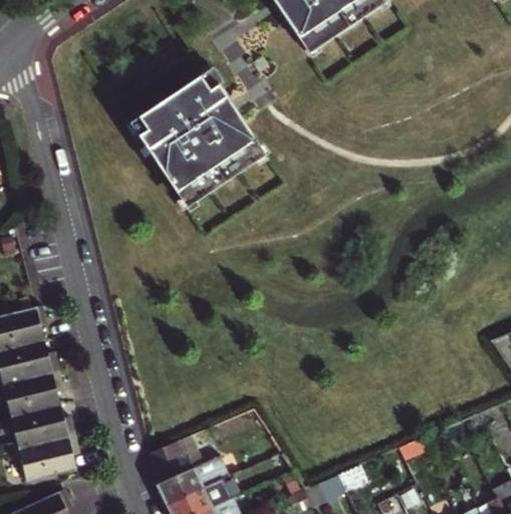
[(387,0),(273,0),(309,58),(391,6),(387,0)]
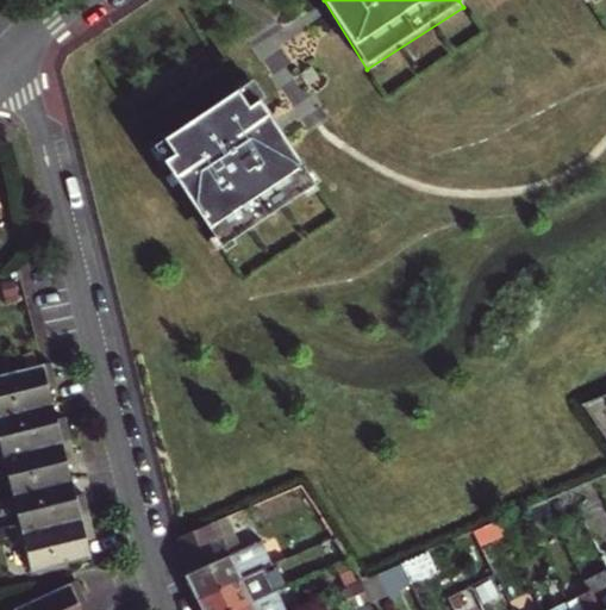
[(249,82),(155,143),(218,246),(317,185),(291,144),(249,82)]
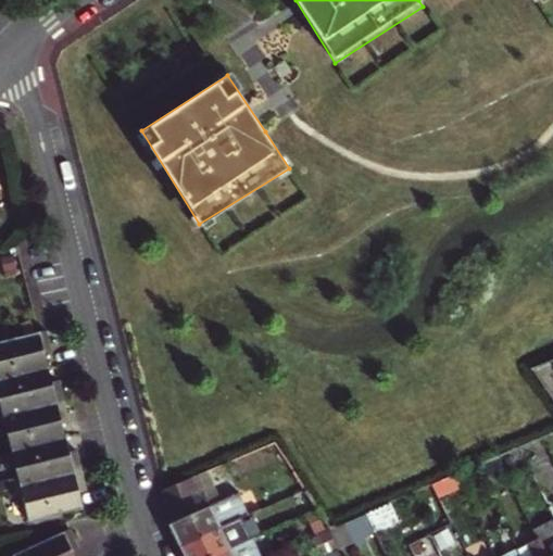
[(48,330),(0,341),(0,380),(50,368),(46,354),(53,352),(48,330)]
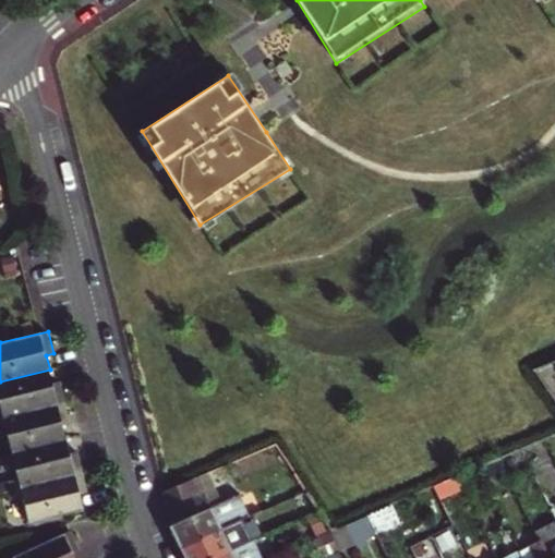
[(50,370),(0,381),(0,398),(2,405),(0,405),(0,416),(65,401),(60,380),(53,383),(50,370)]
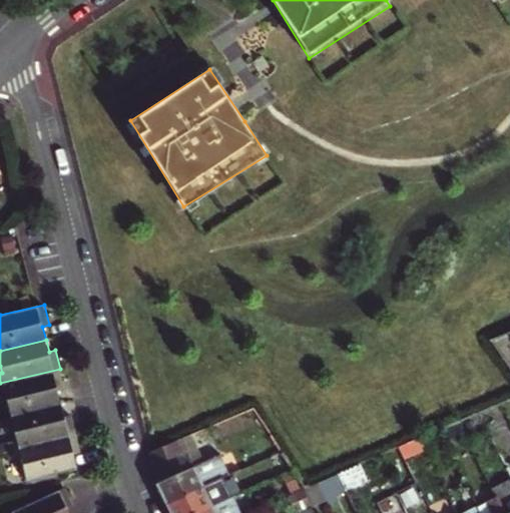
[(65,388),(60,369),(0,383),(0,393),(6,392),(12,416),(62,404),(58,389),(65,388)]
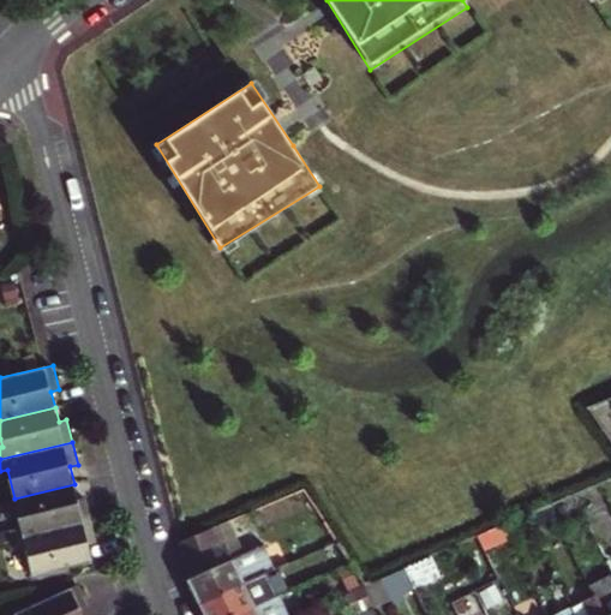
[(75,484),(15,499),(22,524),(11,526),(15,538),(91,519),(85,495),(77,497),(75,484)]
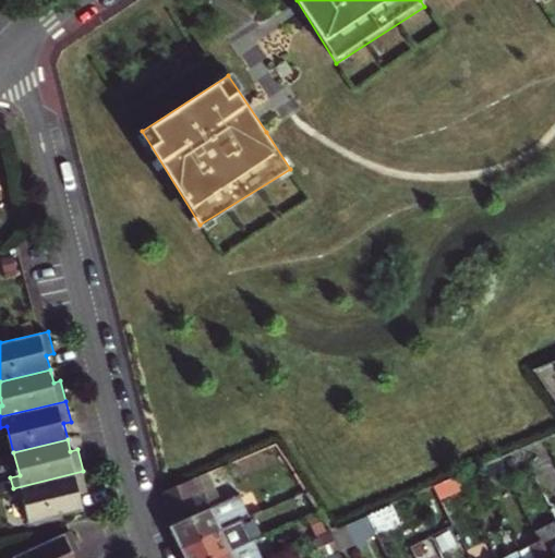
[(482,478),(502,469),(497,459),(478,468),(482,478)]
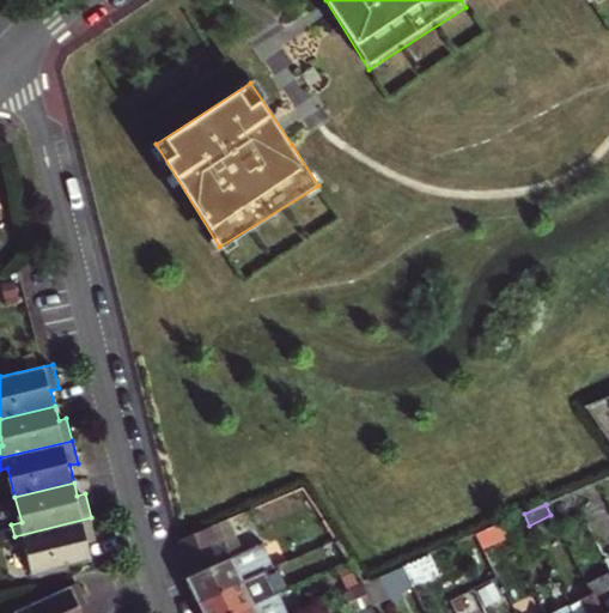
[(91,517),(14,536),(17,546),(26,544),(34,571),(92,557),(87,540),(96,539),(91,517)]
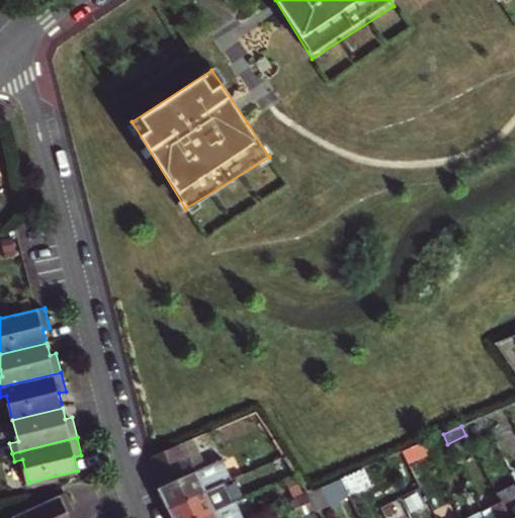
[(148,457),(156,488),(216,461),(209,449),(178,463),(171,447),(148,457)]
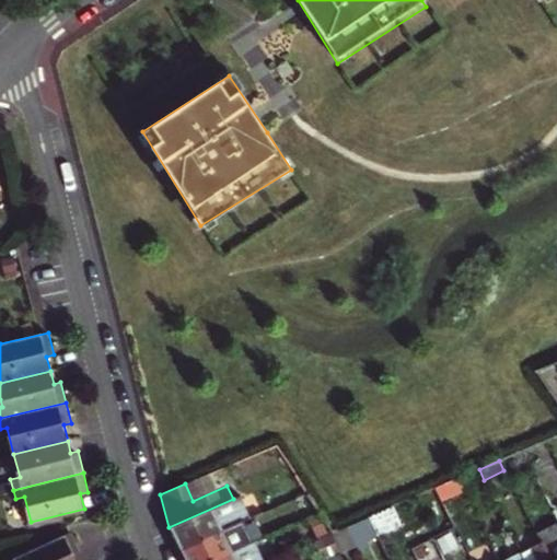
[(169,527),(180,549),(241,523),(247,520),(236,497),(233,499),(169,527)]
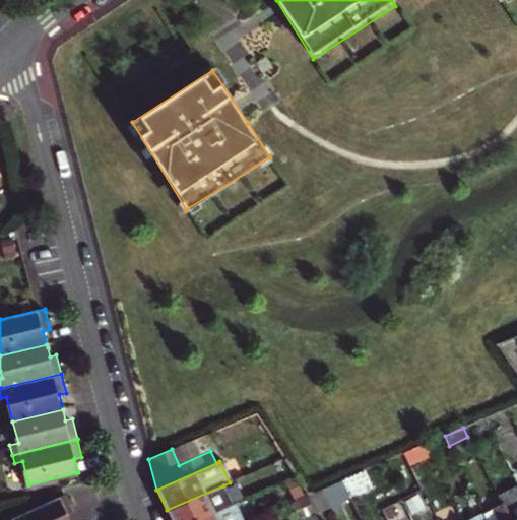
[(349,492),(367,485),(362,472),(345,478),(349,492)]
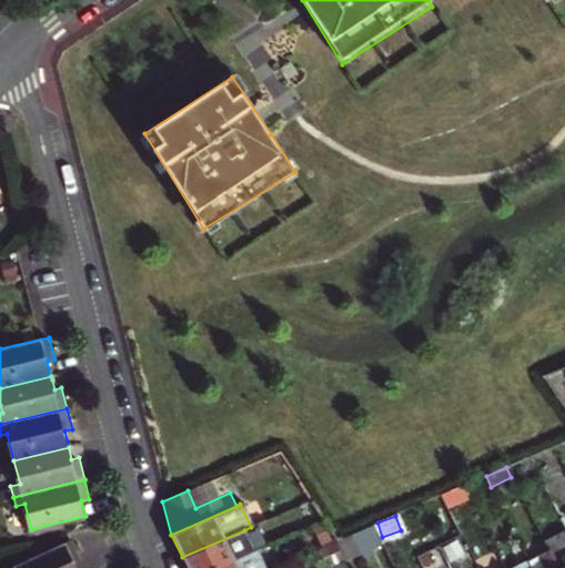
[(314,546),(330,538),(319,520),(304,527),(314,546)]
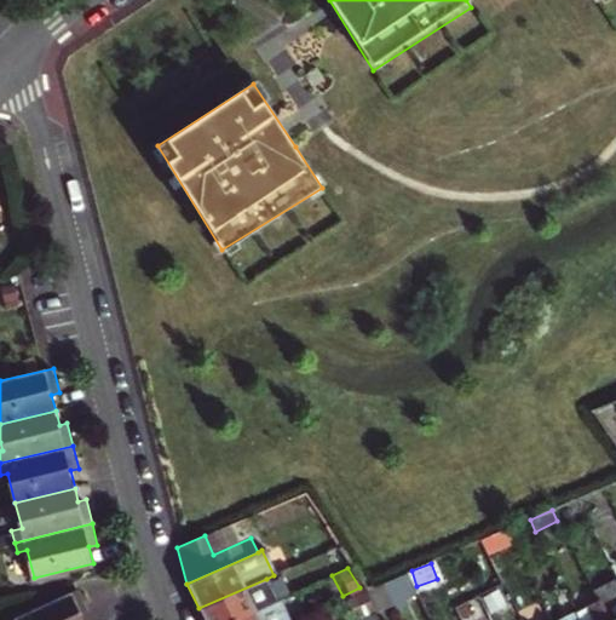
[(203,619),(234,619),(254,610),(249,601),(272,591),(266,579),(199,608),(203,619)]
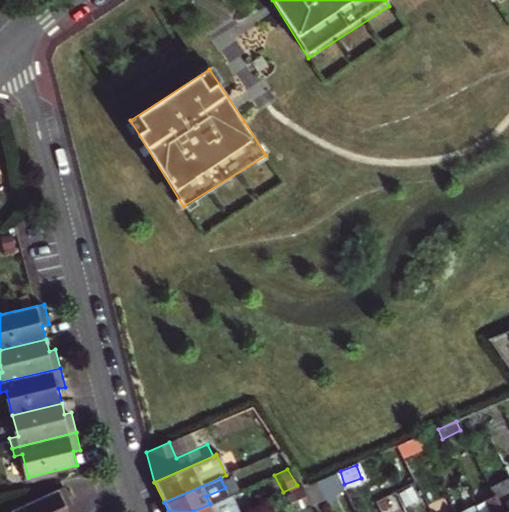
[(69,511),(68,509),(75,506),(66,486),(9,511),(69,511)]
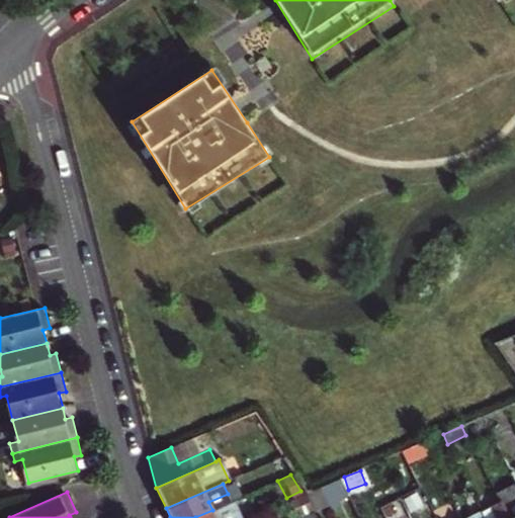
[(507,517),(514,517),(514,493),(499,502),(507,517)]
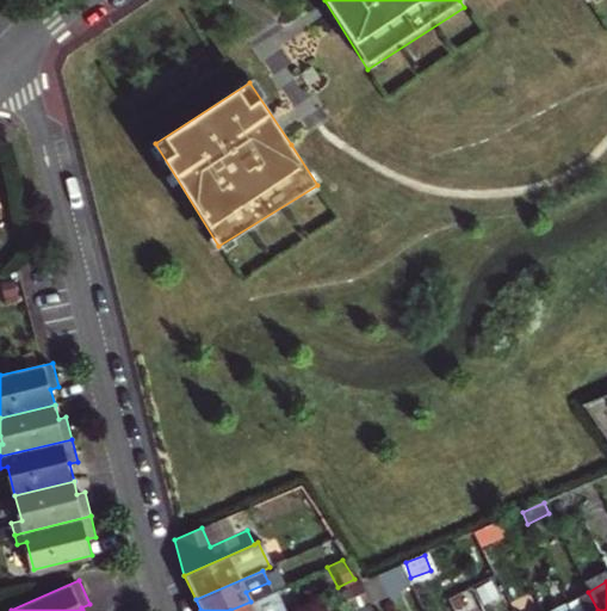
[(246,592),(251,602),(272,592),(268,582),(246,592)]
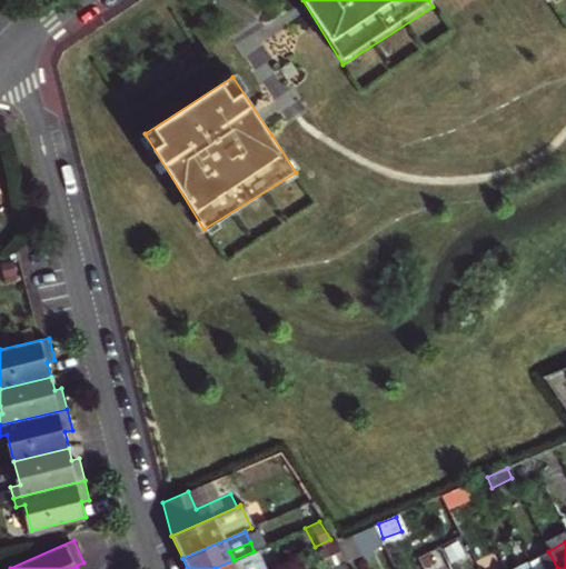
[(215,568),(261,568),(254,551),(234,560),(215,568)]
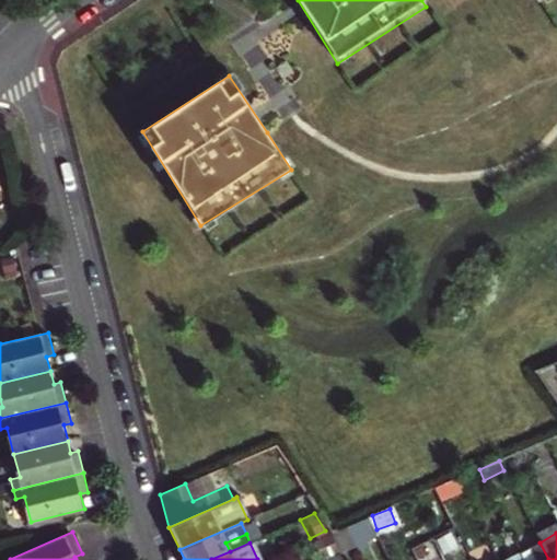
[(523,559),(548,559),(540,543),(520,552),(523,559)]
